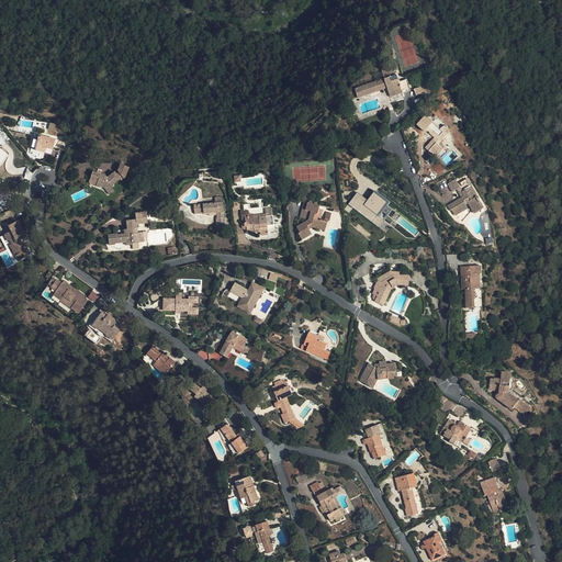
[(383,79),(355,89),(356,92),(357,98),(369,94),(368,93),(381,89),(380,86),(385,83),(386,87),(391,102),(403,98),(392,68),(381,72),(383,79)]
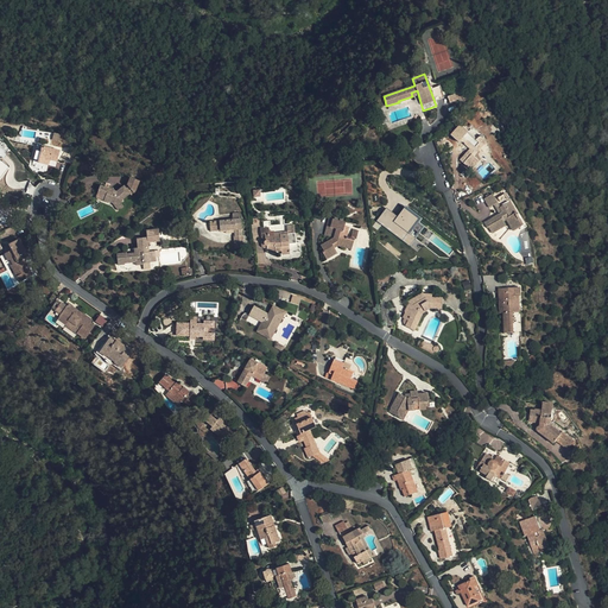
[(461,140),(470,149),(473,151),(470,152),(469,151),(461,159),(472,170),(480,160),(475,156),(482,145),(487,144),(485,138),(485,137),(481,135),(481,137),(477,138),(476,140),(468,132),(461,140)]
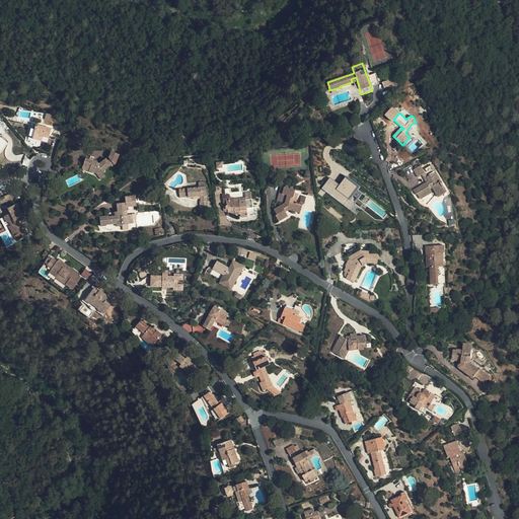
[(51,129),(35,125),(31,138),(39,140),(40,136),(49,138),(51,129)]
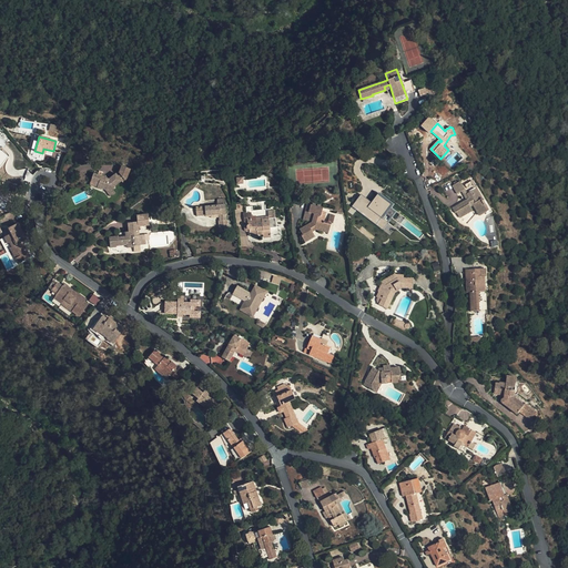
[(122,164),(119,173),(121,175),(119,178),(117,175),(115,173),(109,179),(107,181),(103,179),(103,176),(93,173),(91,180),(99,182),(97,186),(101,189),(102,188),(104,189),(111,196),(115,193),(111,188),(121,180),(122,182),(125,179),(130,168),(122,164)]
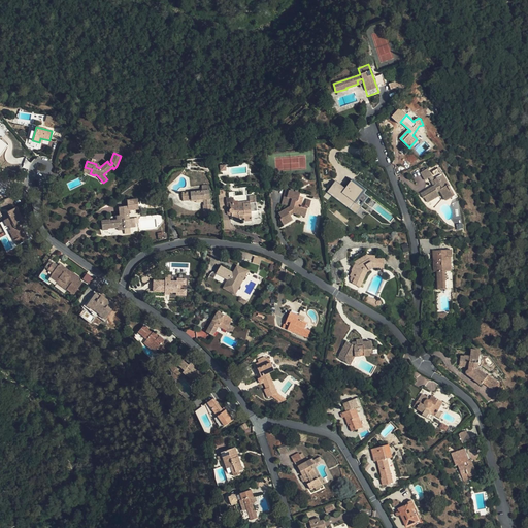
[(425,179),(429,177),(431,176),(436,185),(433,186),(421,193),(424,198),(425,198),(428,202),(439,195),(437,192),(439,190),(446,200),(454,196),(451,191),(452,190),(449,184),(448,185),(437,168),(430,172),(428,168),(421,172),(425,179)]
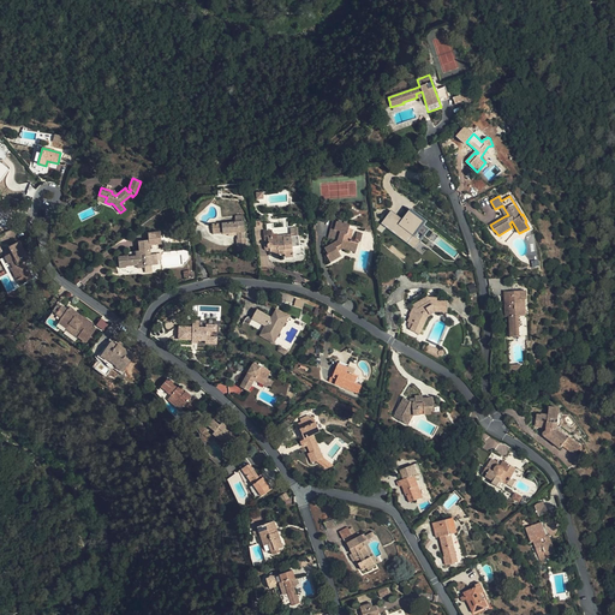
[(408,216),(400,226),(398,228),(396,227),(393,232),(408,245),(413,240),(411,238),(415,233),(422,224),(412,218),(411,219),(408,216)]
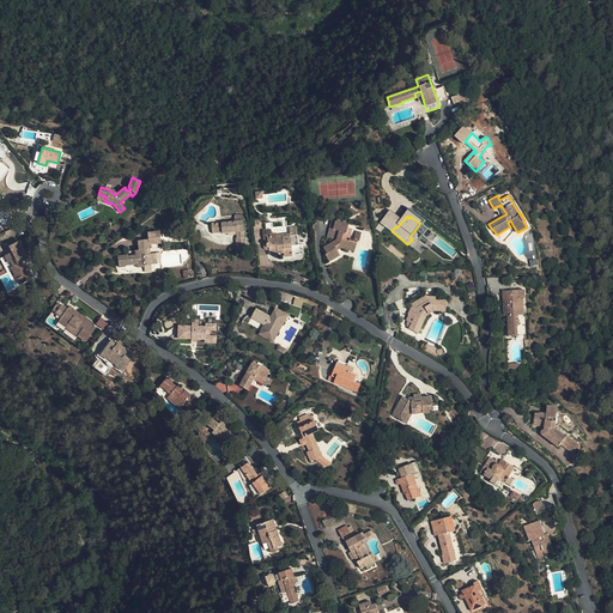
[(381,232),(389,222),(384,217),(375,229),(381,232)]
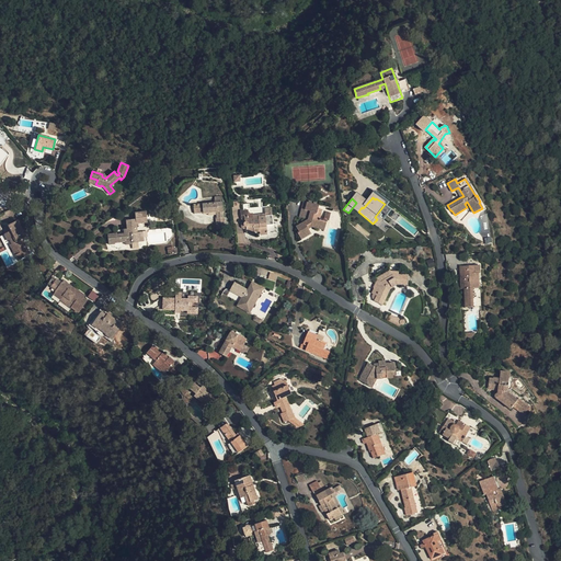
[(217,229),(225,228),(224,217),(222,217),(221,202),(215,203),(194,204),(194,214),(203,213),(203,214),(208,214),(208,213),(216,212),(216,215),(217,218),(219,218),(219,222),(217,222),(217,229)]
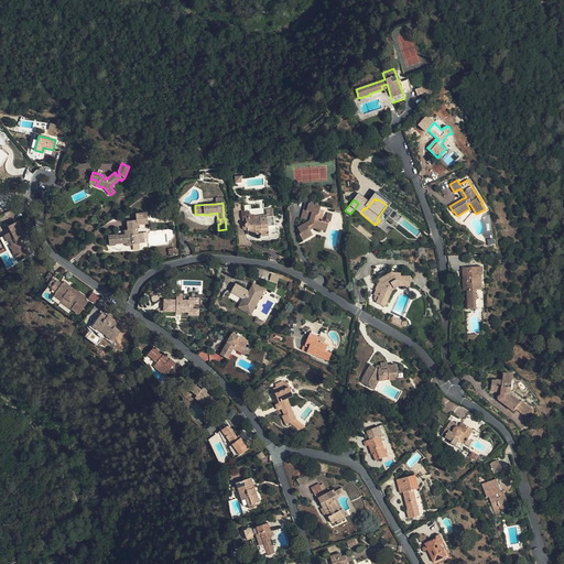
[(306,212),(308,204),(305,203),(301,218),(307,220),(310,213),(306,212)]
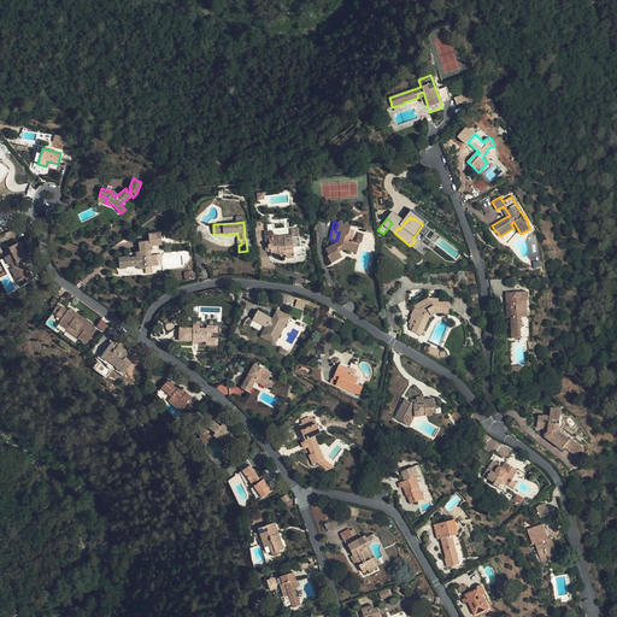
[(353,228),(338,223),(335,231),(339,233),(336,241),(339,241),(325,248),(328,254),(327,256),(331,263),(342,257),(339,252),(344,250),(356,253),(359,244),(356,242),(351,240),(352,236),(351,236),(353,228)]
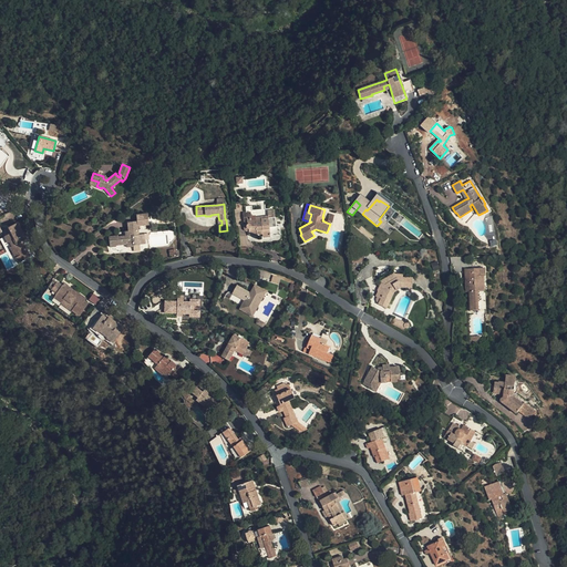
[(250,213),(243,214),(244,223),(248,223),(248,224),(247,224),(246,225),(246,226),(246,227),(247,228),(248,229),(248,235),(257,235),(257,234),(261,233),(263,236),(269,236),(269,227),(276,226),(275,217),(268,218),(260,219),(260,218),(256,219),(255,217),(251,217),(250,213)]
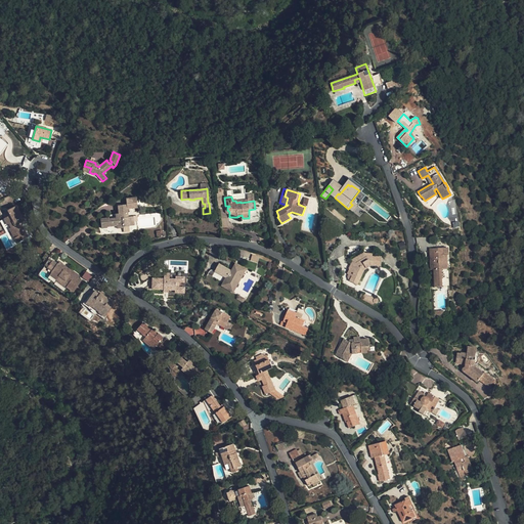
[(134,225),(133,221),(133,216),(128,217),(126,205),(119,205),(119,214),(116,214),(117,218),(108,219),(108,218),(100,219),(101,228),(107,227),(107,226),(117,225),(118,228),(124,228),(124,227),(134,225)]
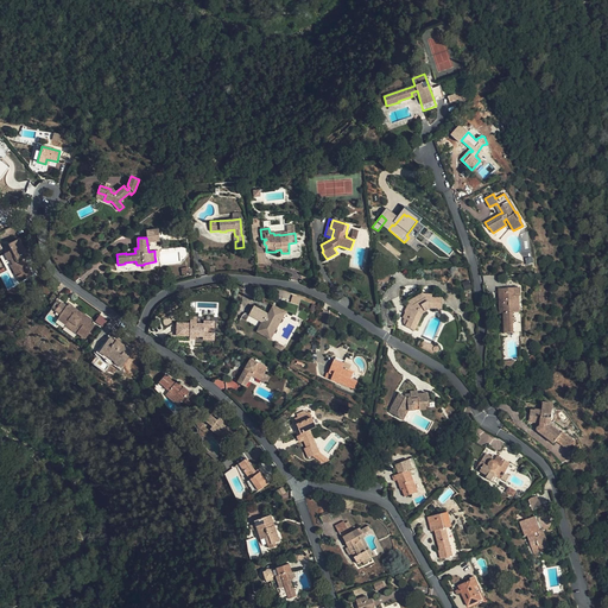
[(24,273),(26,277),(32,274),(24,258),(21,259),(20,255),(25,253),(18,239),(8,244),(11,249),(5,254),(7,260),(8,261),(11,260),(12,264),(11,265),(17,277),(24,273)]
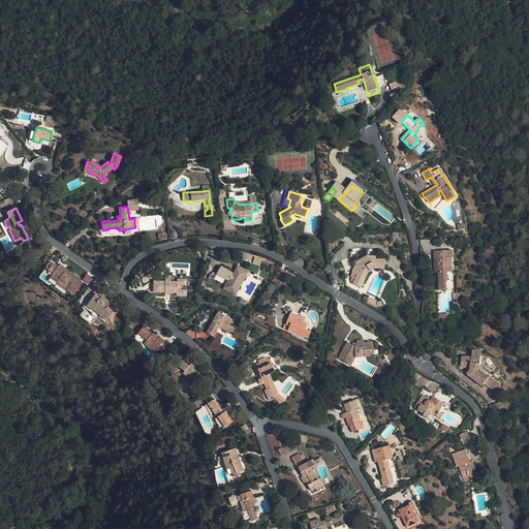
[(336,253),(339,245),(329,244),(330,252),(336,253)]
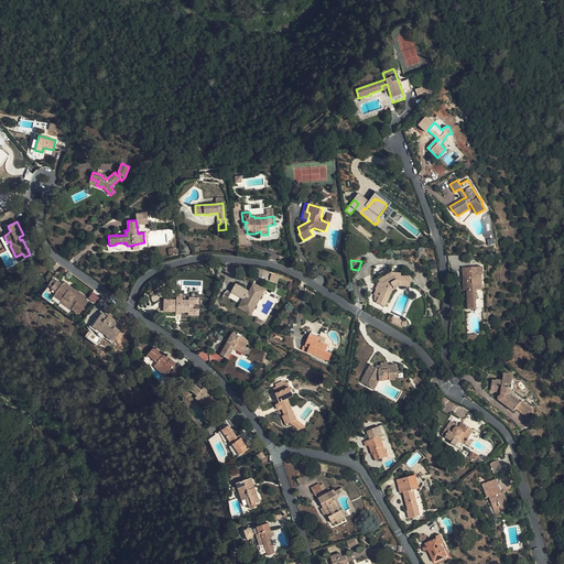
[(463,268),(463,275),(466,275),(467,291),(468,308),(476,308),(475,290),(483,290),(480,267),(463,268)]
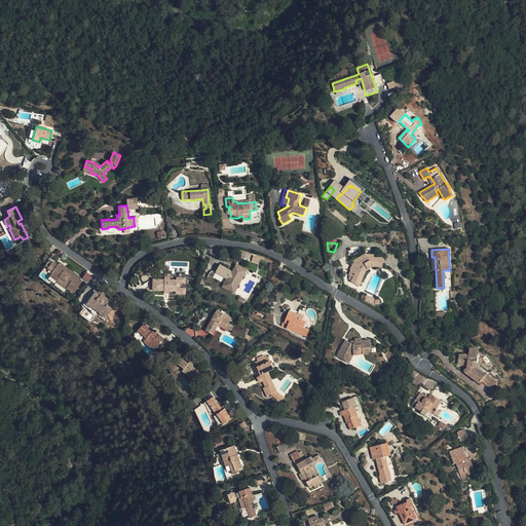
[(365,272),(373,266),(382,266),(384,264),(385,261),(383,259),(383,258),(374,257),(374,255),(367,254),(365,251),(362,253),(354,257),(351,259),(353,262),(350,270),(351,270),(349,275),(349,278),(350,279),(351,282),(351,283),(359,286),(365,272)]
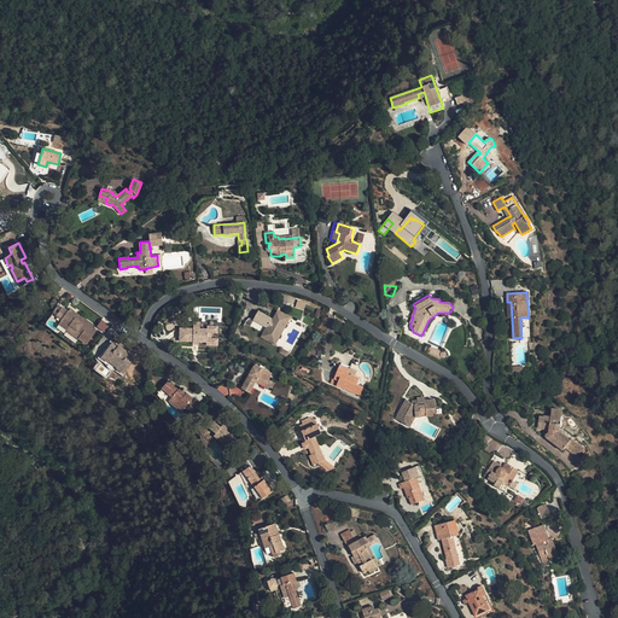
[(54,308),(59,299),(56,297),(50,304),(54,308)]
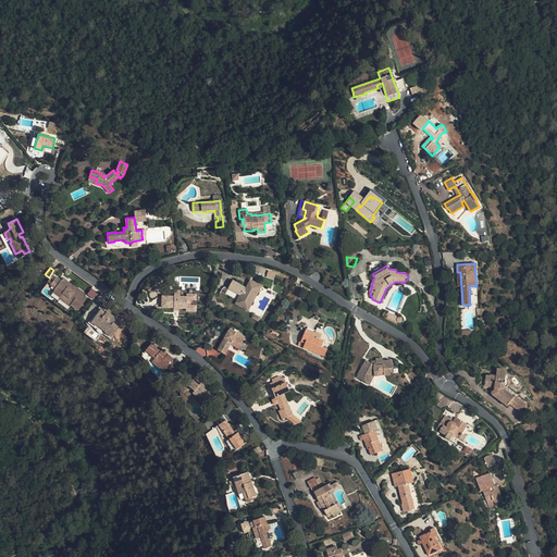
[(56,276),(50,284),(56,288),(54,289),(62,295),(63,294),(73,301),(71,305),(77,310),(86,298),(83,295),(84,293),(74,286),(72,291),(67,287),(71,284),(62,277),(61,281),(56,276)]
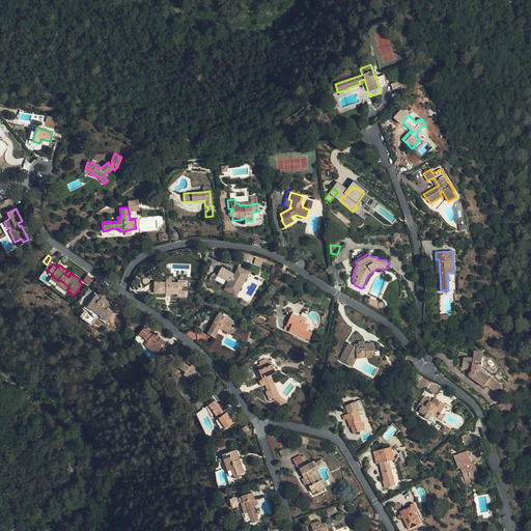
[(224,264),(218,275),(229,281),(225,287),(231,290),(235,284),(241,288),(251,271),(241,264),(236,272),(235,273),(233,272),(233,271),(224,264)]
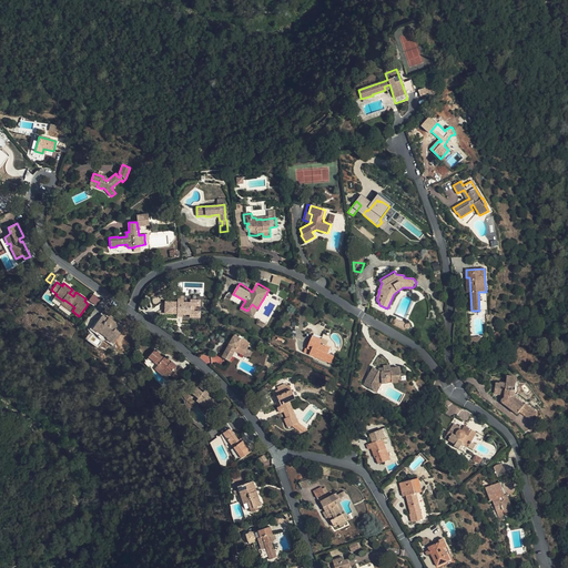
[(93,294),(89,301),(95,305),(100,298),(93,294)]
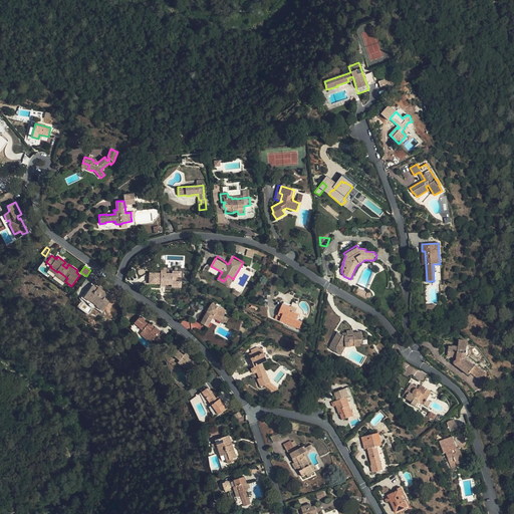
[(57,272),(50,267),(48,269),(55,275),(64,282),(65,281),(67,278),(58,271),(57,272)]
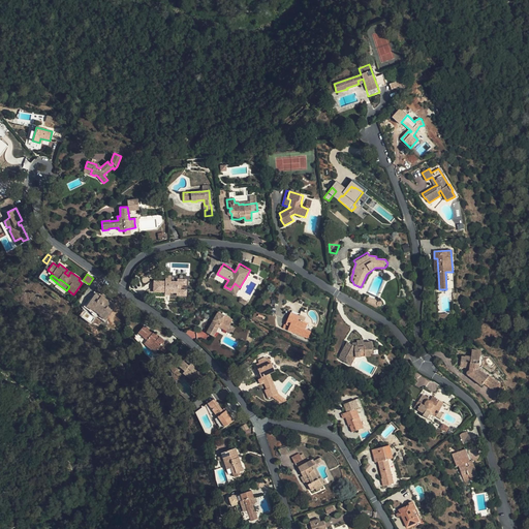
[(153,291),(165,291),(165,289),(170,289),(170,291),(177,292),(176,294),(186,296),(186,290),(177,289),(178,284),(186,284),(186,279),(177,279),(177,281),(170,281),(172,276),(165,276),(164,281),(154,280),(153,291)]
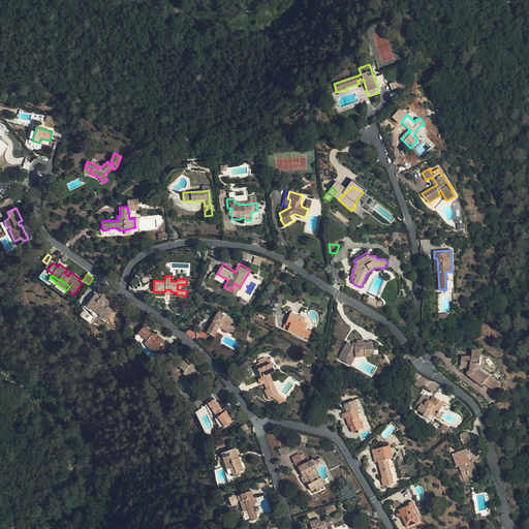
[(237,292),(240,287),(235,283),(230,289),(237,292)]
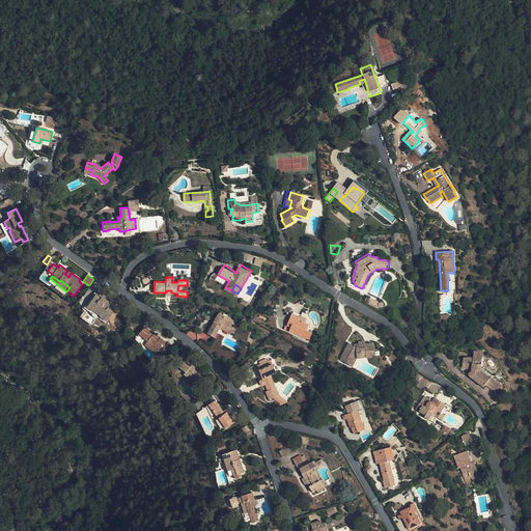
[(103,313),(101,316),(100,316),(105,320),(114,308),(109,304),(110,303),(102,297),(101,299),(95,295),(92,299),(91,298),(88,303),(89,304),(86,307),(92,311),(92,310),(94,307),(103,313)]
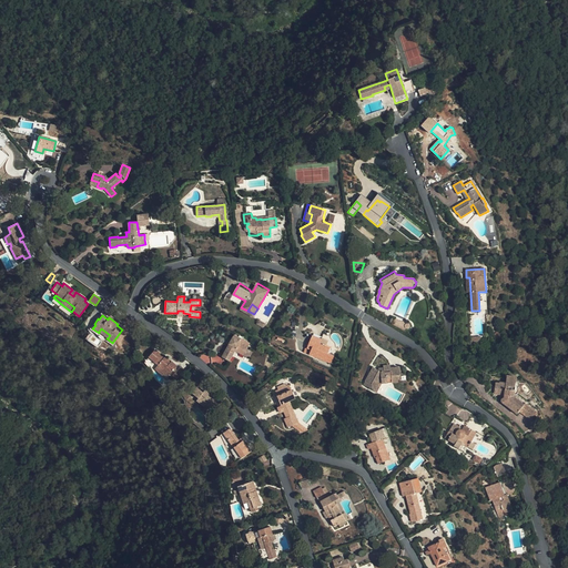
[(402,322),(395,318),(393,324),(405,330),(406,328),(406,327),(405,327),(405,326),(405,325),(406,325),(406,324),(407,324),(402,321),(402,322)]
